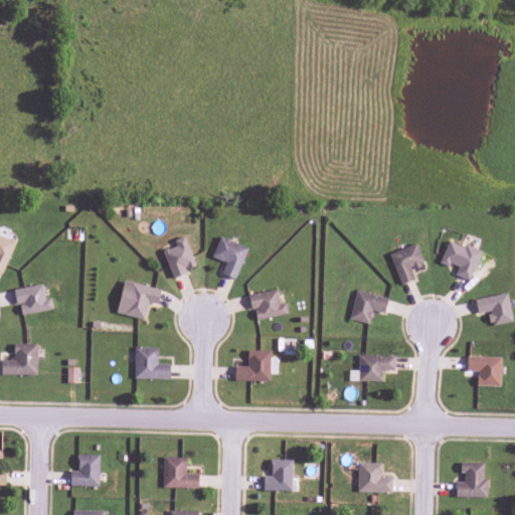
[(0,273),(1,275),(14,242),(0,236),(0,273)]
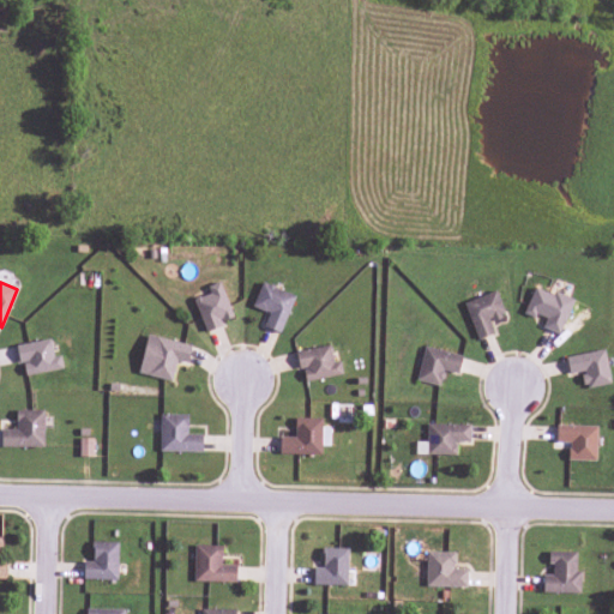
[(204,330),(233,320),(220,282),(206,287),(209,293),(193,299),(204,330)]
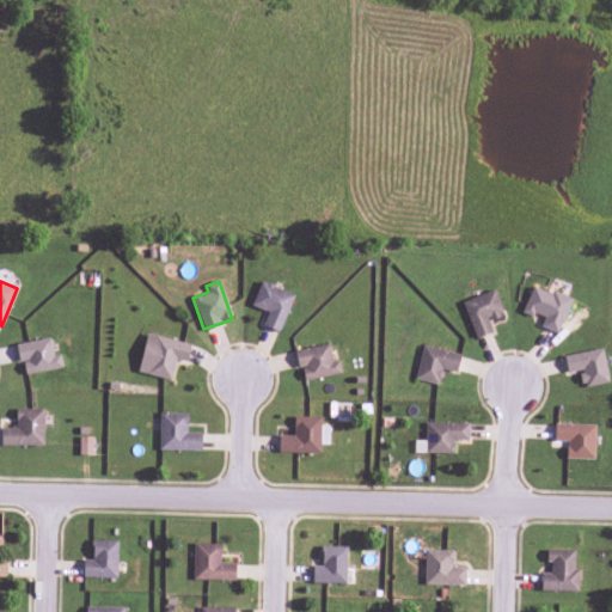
[(279,332),(293,294),(259,282),(251,306),(267,312),(262,325),(279,332)]
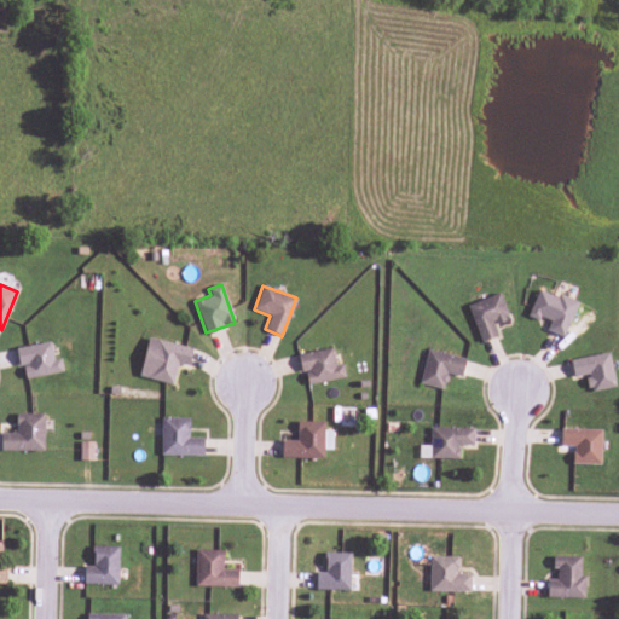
[(547,329),(563,336),(578,302),(557,293),(555,298),(538,289),(526,316),(537,320),(539,317),(550,322),(547,329)]
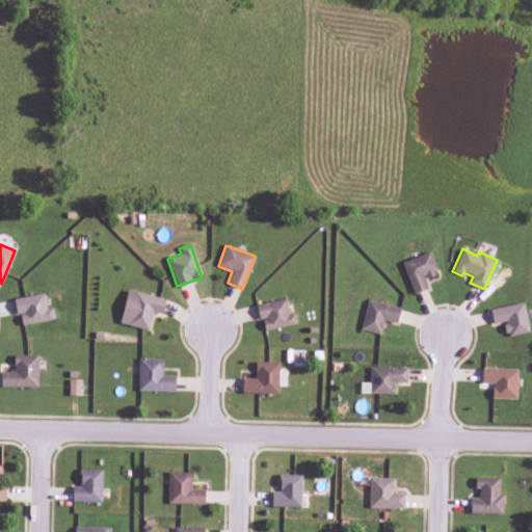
[(413,294),(427,289),(423,278),(437,272),(429,251),(400,263),(413,294)]
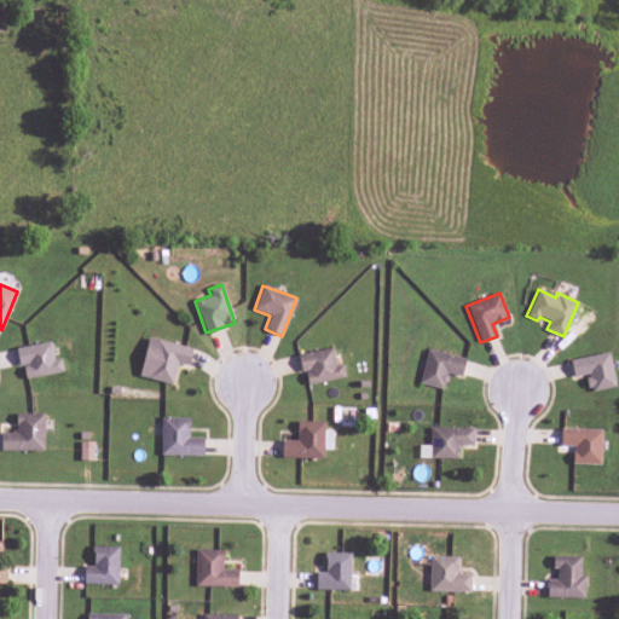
[(172,385),(178,363),(189,366),(192,348),(148,337),(138,376),(172,385)]
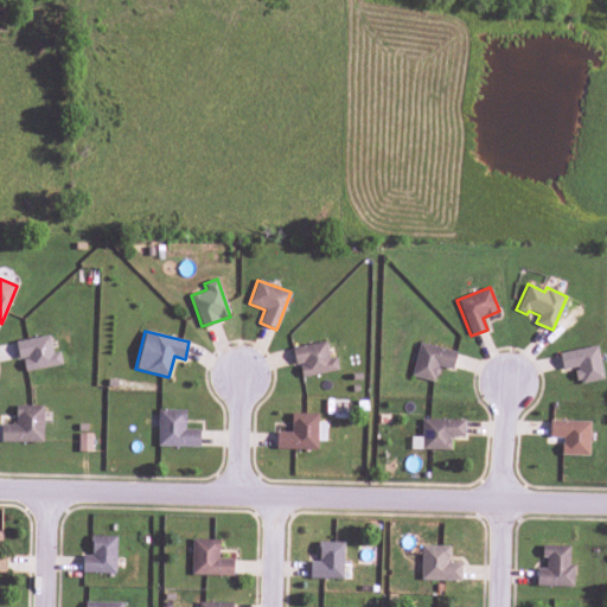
[(62,365),(59,351),(52,352),(49,336),(17,342),(21,372),(62,365)]
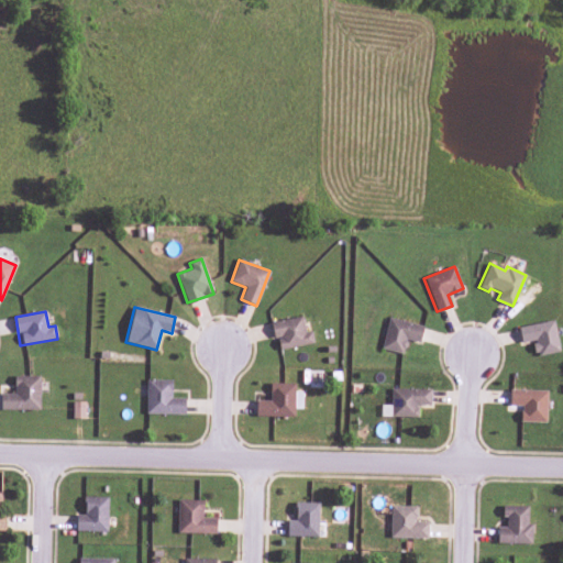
[(277,351),(313,343),(310,331),(305,332),(301,316),(272,322),(277,351)]
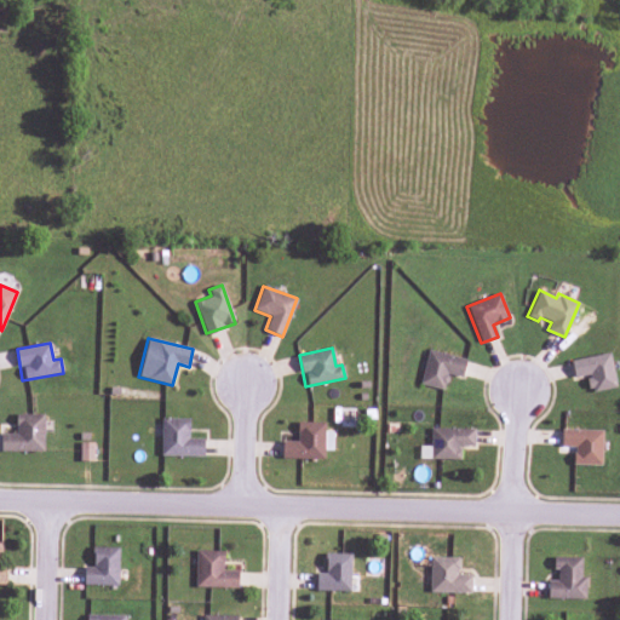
[(419,384),(443,390),(448,374),(463,378),(468,360),(428,350),(419,384)]
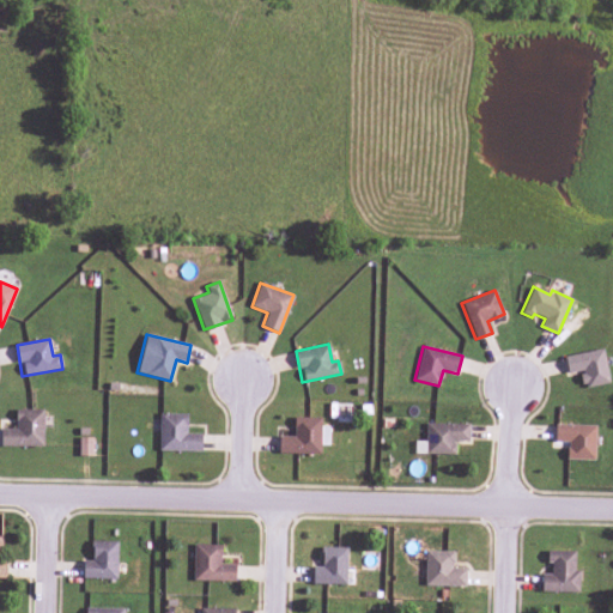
[(564,357),(568,374),(580,371),(583,388),(610,383),(602,349),(564,357)]
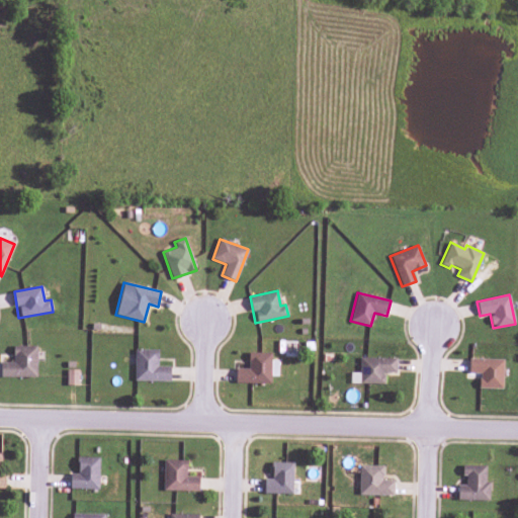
[(0,376),(35,377),(36,346),(13,346),(13,362),(0,362),(0,374),(0,376)]
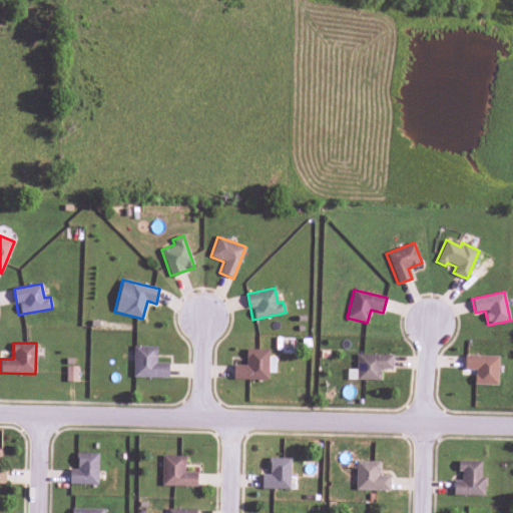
[(132,377),(168,378),(168,363),(155,363),(156,347),(133,346),(132,377)]
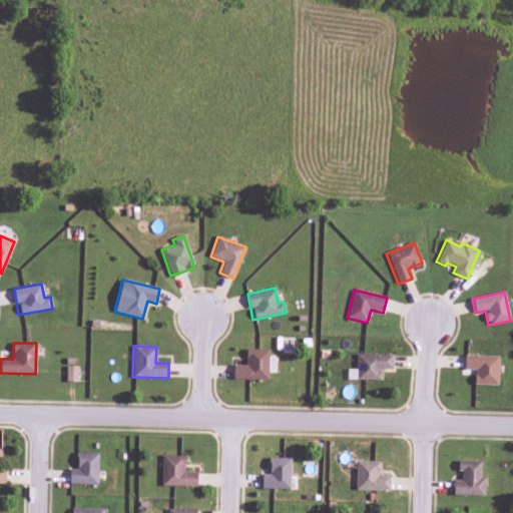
[(268,380),(268,372),(275,373),(275,357),(269,357),(269,350),(245,349),(245,366),(233,365),(232,380),(268,380)]
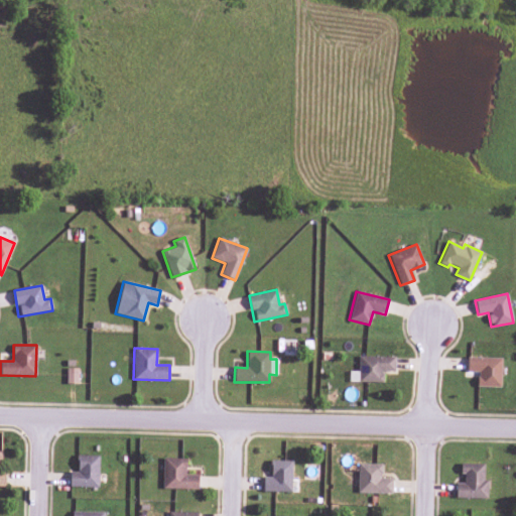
[(382,383),(383,371),(394,371),(395,357),(358,356),(358,382),(382,383)]
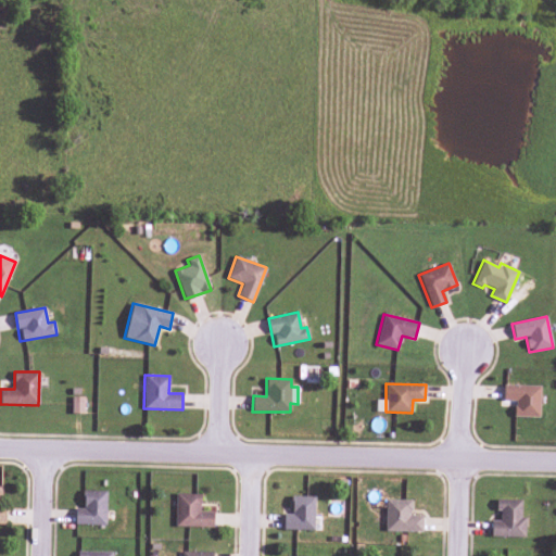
[(540,386),(503,384),(503,401),(514,401),(514,417),(539,417),(540,386)]
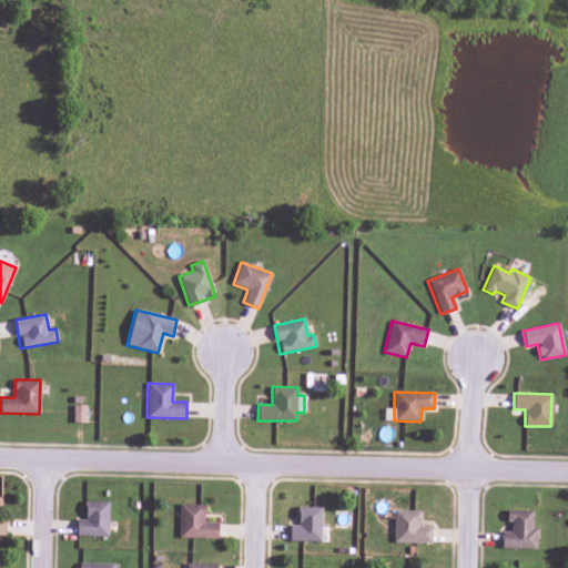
[(85,423),(85,406),(72,405),(72,423),(85,423)]
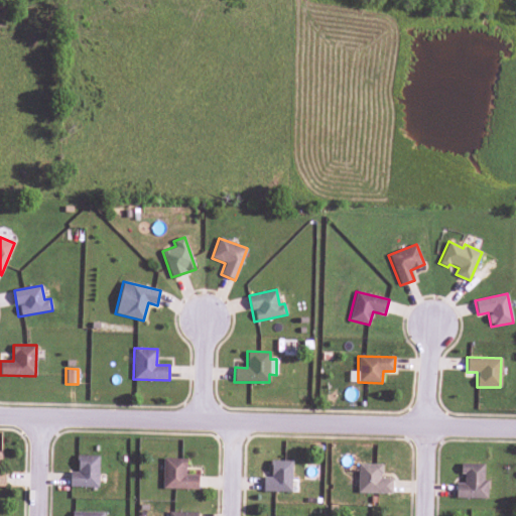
[(70,472),(70,487),(98,487),(98,456),(78,456),(77,472),(70,472)]
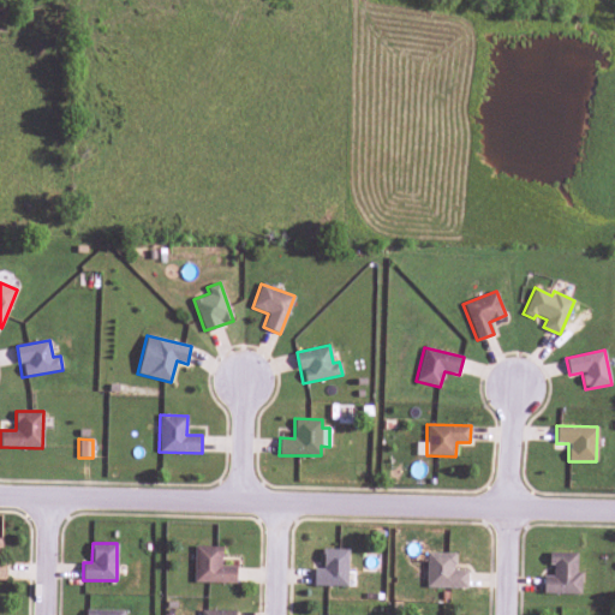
[(236,566),(221,566),(221,547),(195,545),(193,583),(236,584),(236,566)]
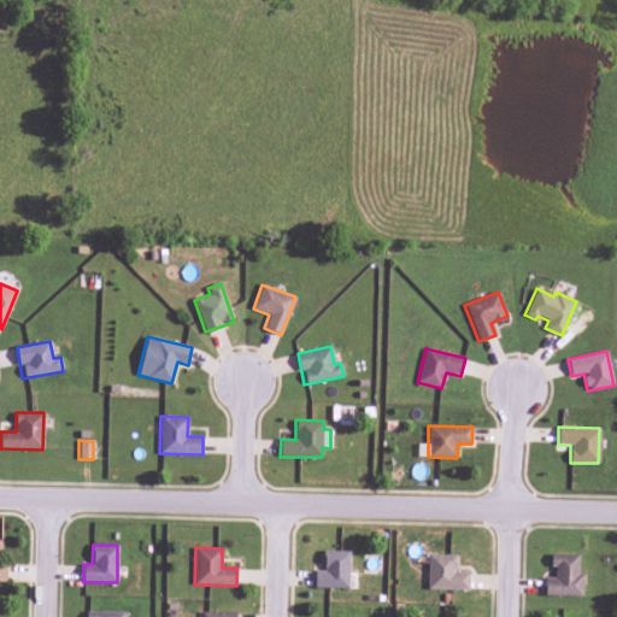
[(348,588),(348,551),(323,551),(323,570),(315,570),(313,587),(348,588)]
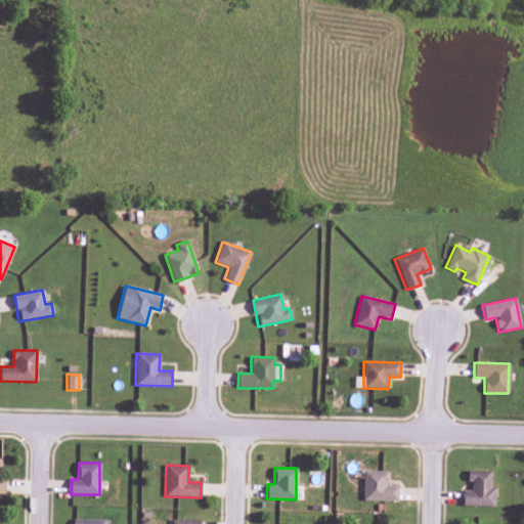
[(362,500),(398,501),(398,486),(387,486),(387,471),(363,471),(362,500)]
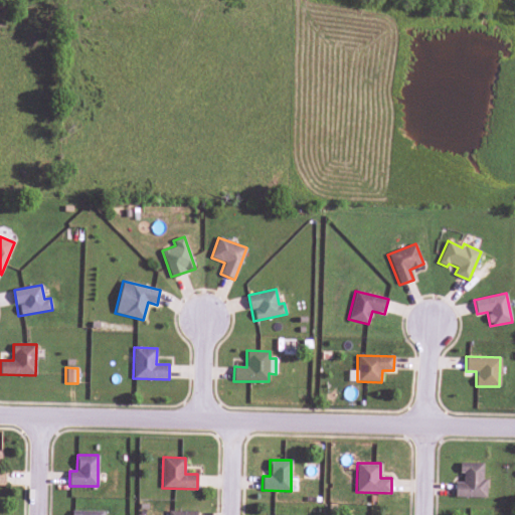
[(454,497),(486,498),(486,479),(483,479),(483,463),(461,463),(461,483),(455,483),(454,497)]
